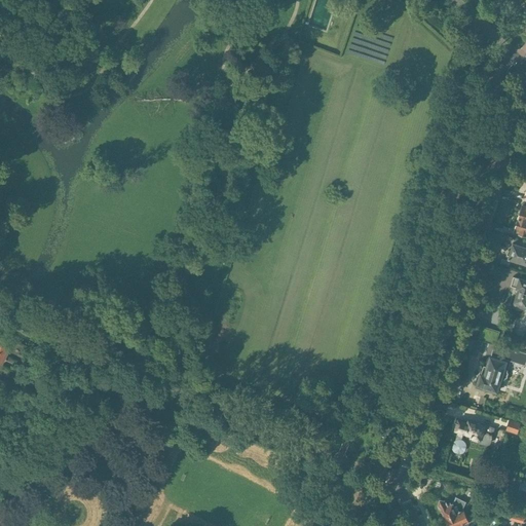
[(525,220),(518,218),(514,231),(517,232),(517,233),(525,236),(525,220)]
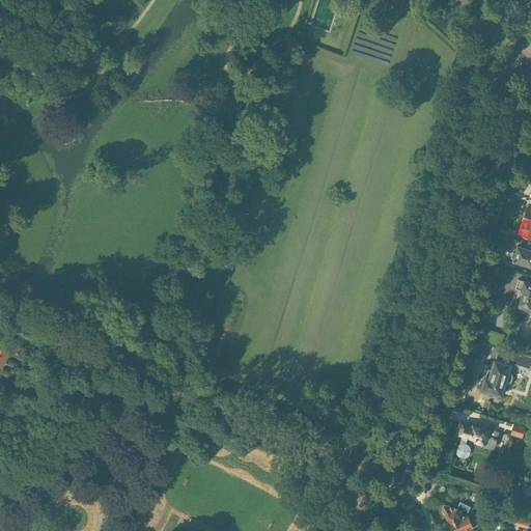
[(513,252),(511,258),(513,259),(513,261),(530,267),(530,250),(518,246),(515,253),(513,252)]
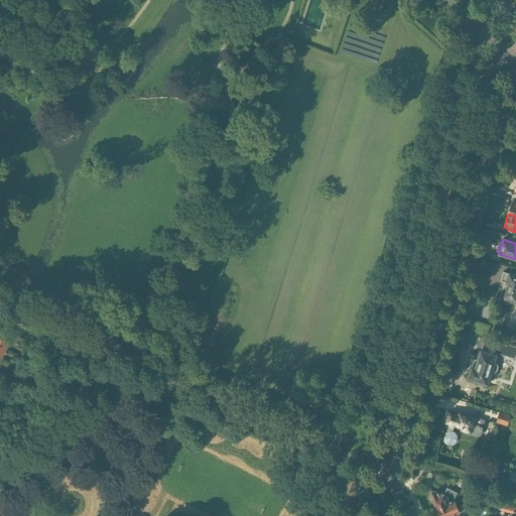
[(508,287),(505,297),(505,299),(515,302),(515,300),(515,274),(504,271),(501,280),(509,283),(507,287),(508,287)]
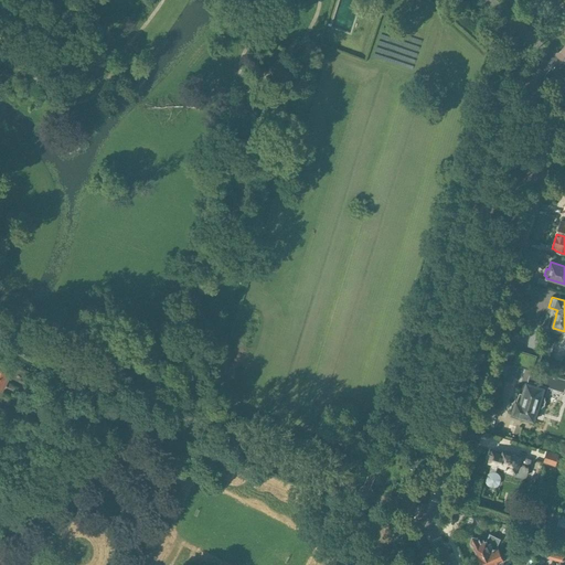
[(25,320),(25,321),(30,321),(35,316),(24,308),(21,315),(21,317),(22,318),(23,319),(24,320),(25,320)]
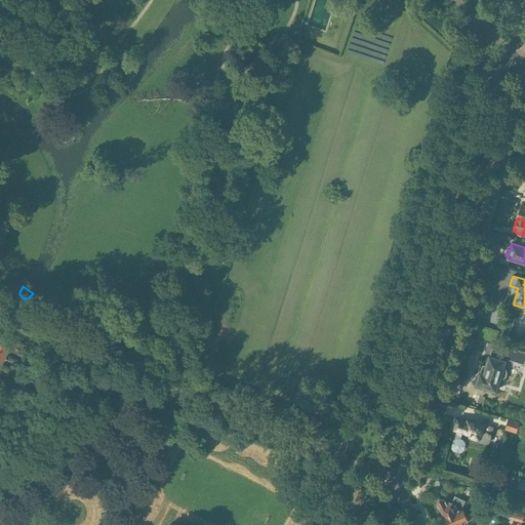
[(0,361),(0,362),(8,346),(0,340),(0,361)]
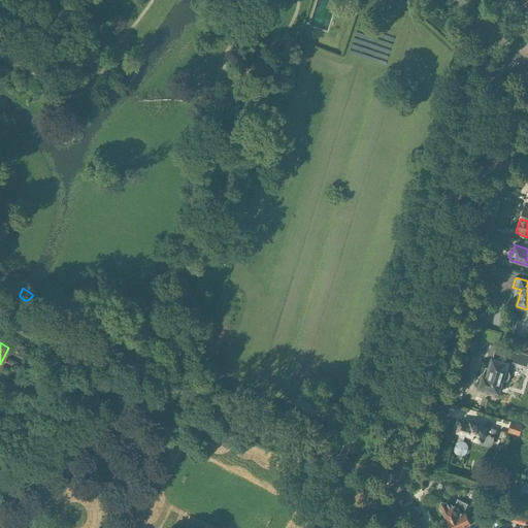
[(486,367),(484,374),(483,377),(481,378),(480,383),(480,385),(480,387),(491,390),(491,392),(494,393),(495,392),(498,393),(502,381),(506,382),(506,380),(508,378),(509,374),(509,372),(509,371),(509,370),(512,362),(527,366),(527,362),(527,354),(497,344),(493,356),(497,357),(496,360),(493,358),(490,368),(486,367)]
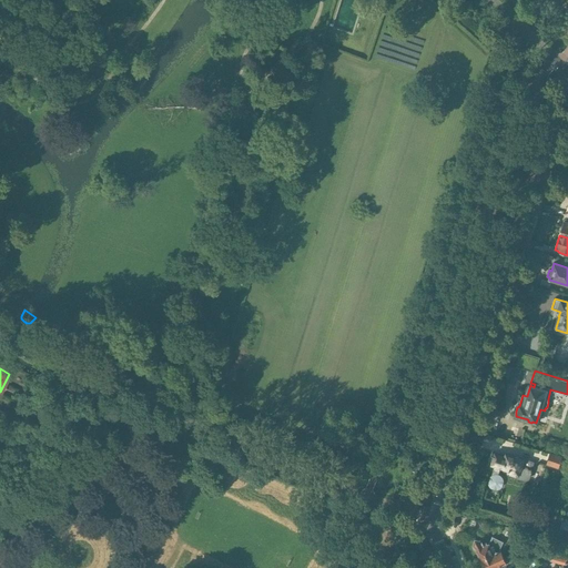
[(495,453),(490,464),(495,466),(490,476),(489,478),(488,484),(489,486),(490,488),(492,489),(495,490),(497,490),(499,489),(501,487),(503,485),(504,483),(504,480),(503,478),(500,476),(498,475),(500,467),(508,469),(507,474),(526,480),(528,478),(534,463),(506,453),(505,456),(495,453)]
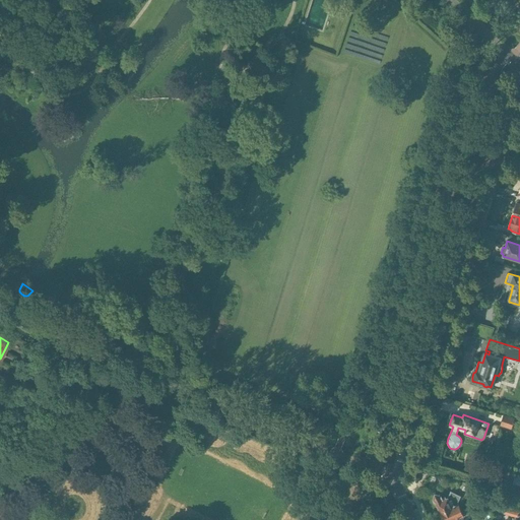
[(504,414),(500,426),(511,430),(515,419),(504,414)]
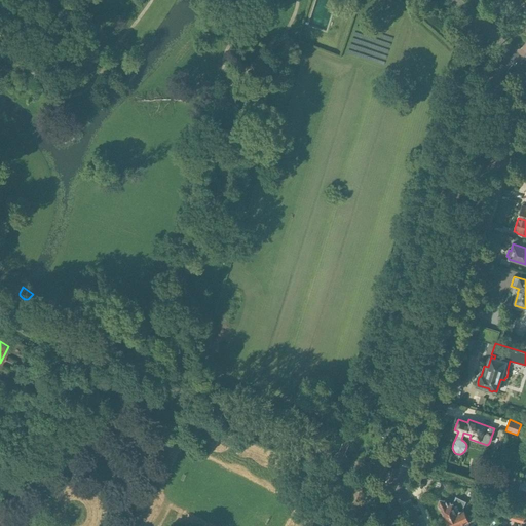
[(525,483),(521,482),(517,494),(525,496),(525,483)]
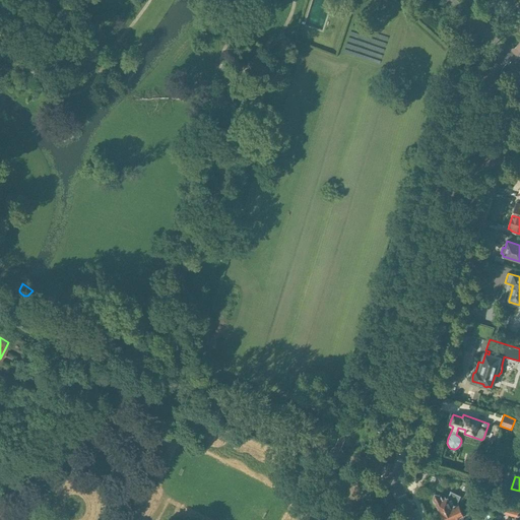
[(440,512),(459,504),(458,502),(459,500),(461,496),(453,493),(454,493),(450,491),(450,492),(451,492),(448,498),(446,498),(445,497),(442,498),(441,495),(435,493),(433,499),(435,502),(436,502),(440,512)]
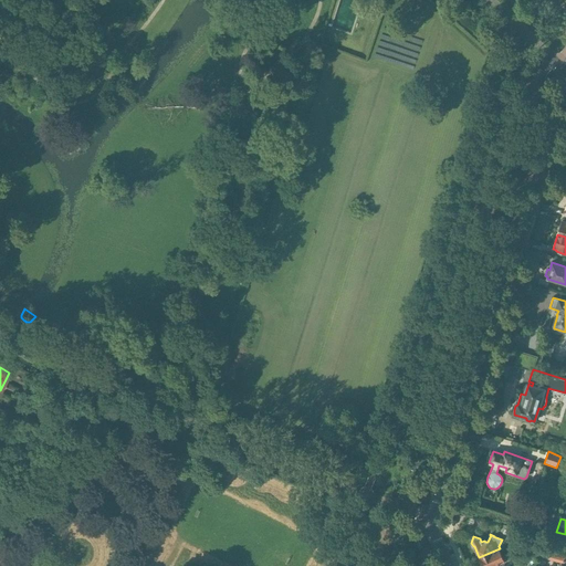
[(500,548),(479,557),(480,558),(479,561),(480,564),(482,564),(482,565),(492,565),(507,559),(507,561),(516,557),(513,552),(503,556),(500,548)]
